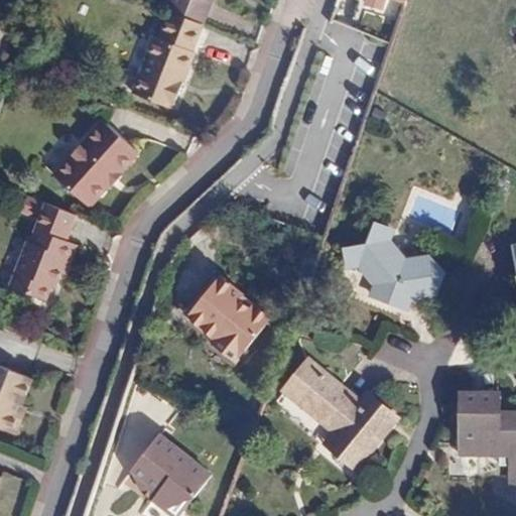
[(168,0),(163,14),(169,16),(201,29),(212,0),(168,0)]
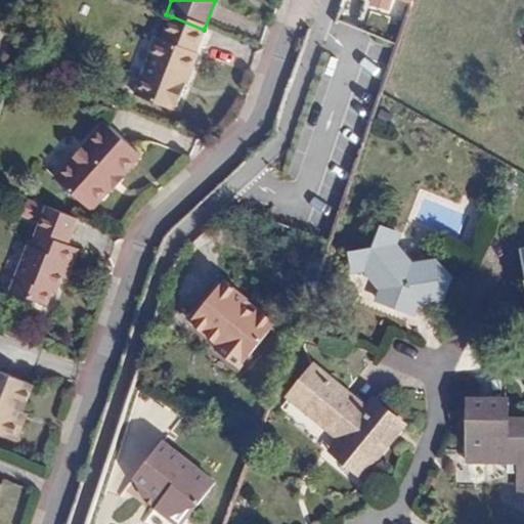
[(204,30),(172,16),(161,44),(156,42),(133,99),(173,116),(197,57),(193,56),(204,30)]
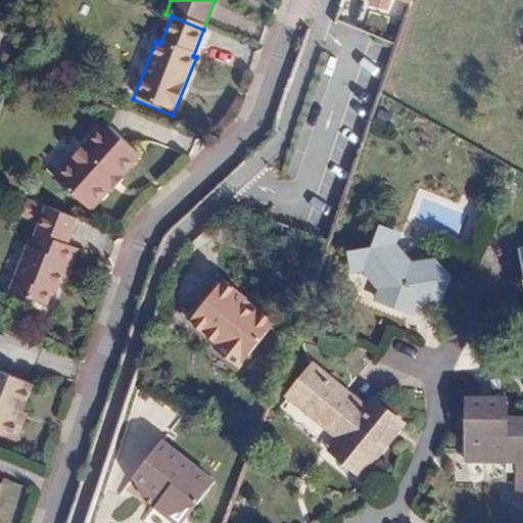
[(119,176),(135,157),(100,128),(54,180),(88,210),(108,187),(110,189),(121,178),(119,176)]
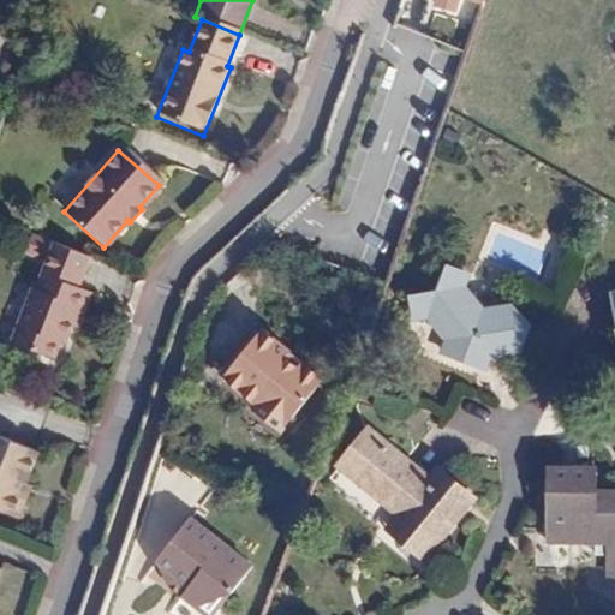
[(46,264),(35,292),(31,290),(10,341),(49,358),(57,341),(63,342),(69,327),(76,310),(83,312),(90,294),(78,288),(90,260),(54,245),(33,236),(24,255),(46,264)]
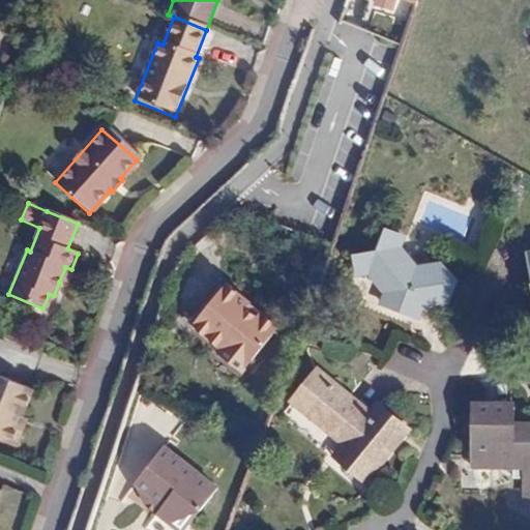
[(418,321),(436,296),(447,304),(457,280),(450,273),(407,257),(392,232),(385,228),(375,251),(353,254),(354,263),(381,274),(392,311),(418,321)]
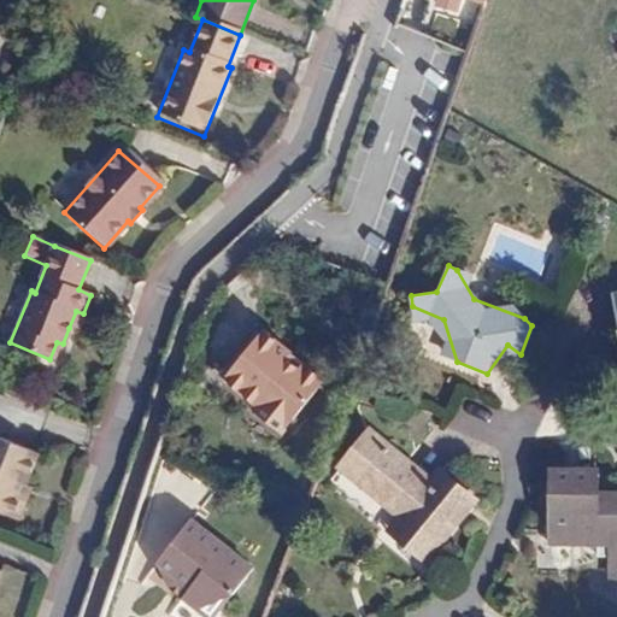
[(76,311),(69,328),(76,330),(83,313),(76,311)]
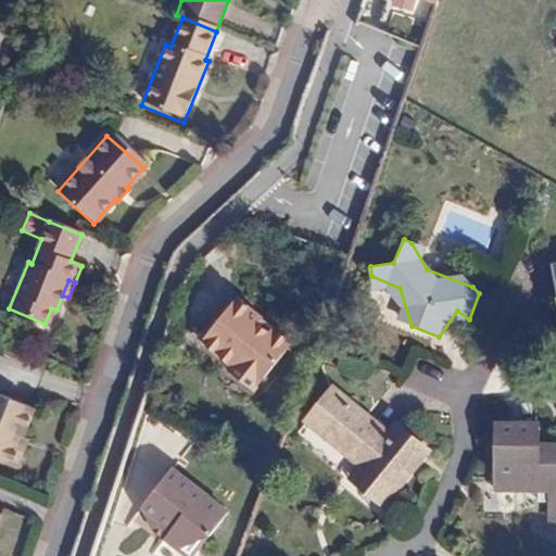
[(291,342),(237,297),(204,336),(235,361),(241,352),(266,373),(291,342)]
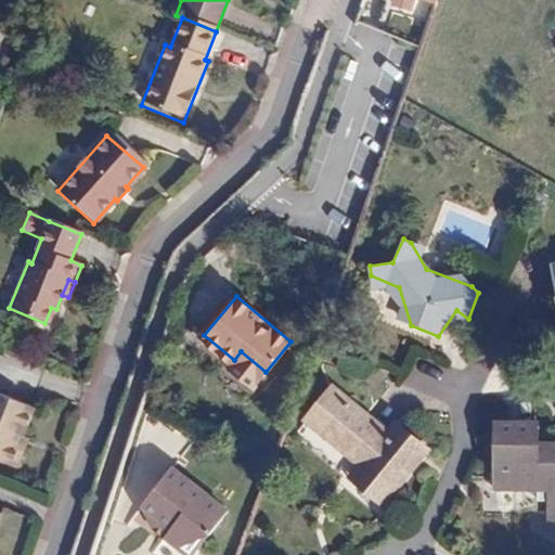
[(383,504),(426,451),(394,424),(385,435),(330,388),(306,417),(361,464),(350,477),(383,504)]
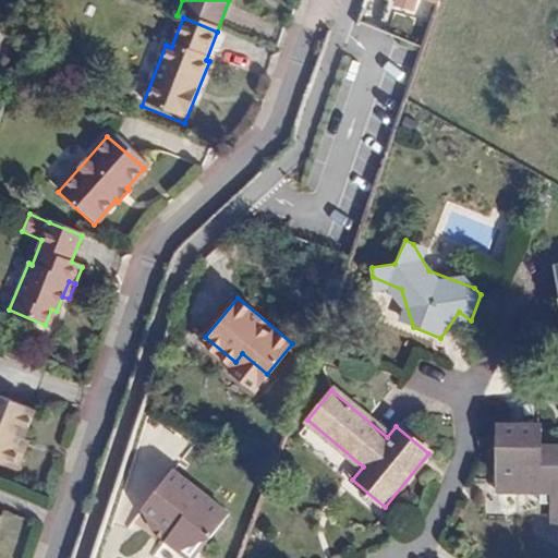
[(19,446),(23,436),(33,410),(0,396),(0,464),(8,468),(19,464),(23,455),(19,446)]
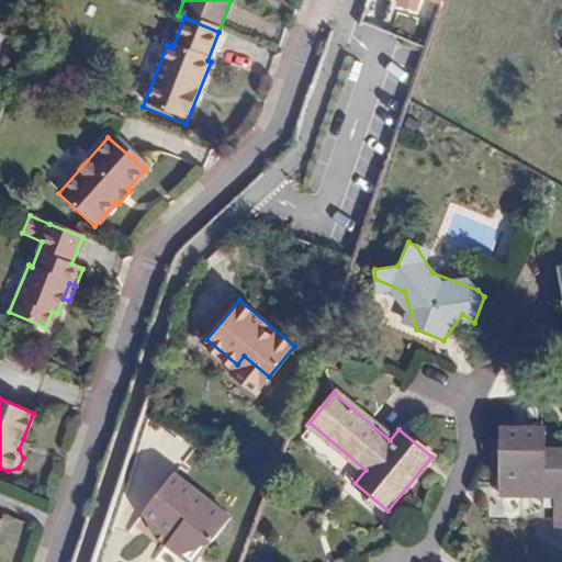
[(561,527),(561,447),(546,447),(546,427),(501,426),(501,495),(543,496),(543,490),(554,491),(554,527),(561,527)]
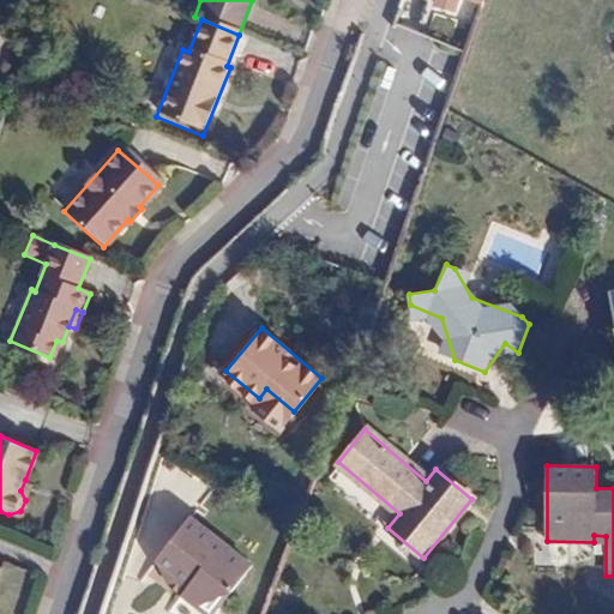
[(34,482),(25,480),(20,491),(25,500),(34,482)]
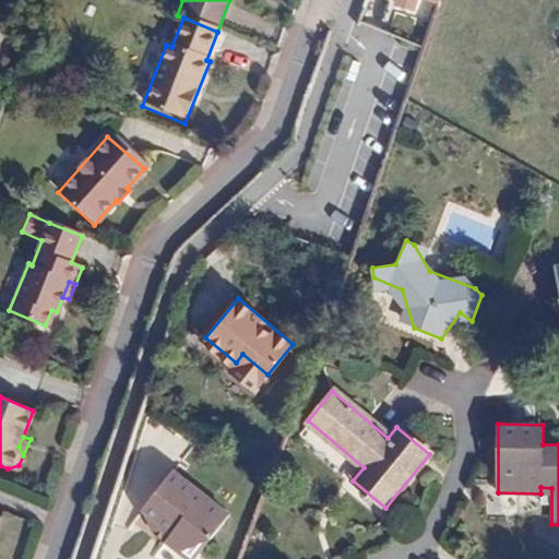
[(228,515),(173,471),(141,510),(173,535),(179,527),(203,547),(228,515)]
